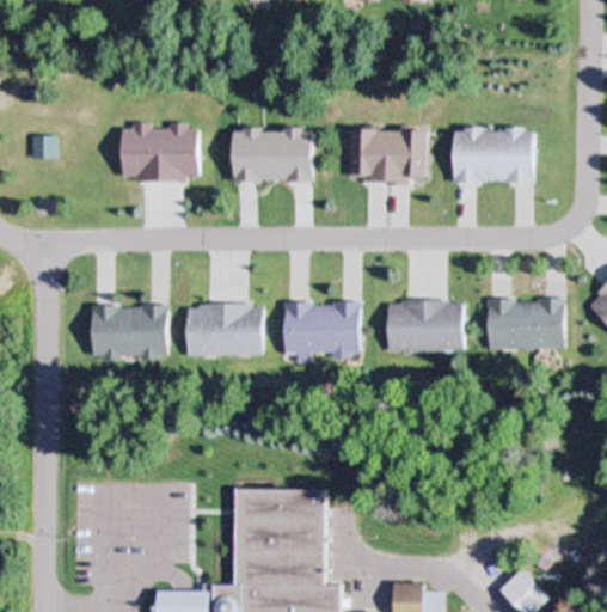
[(192,182),(194,126),(120,124),(118,181),(192,182)]
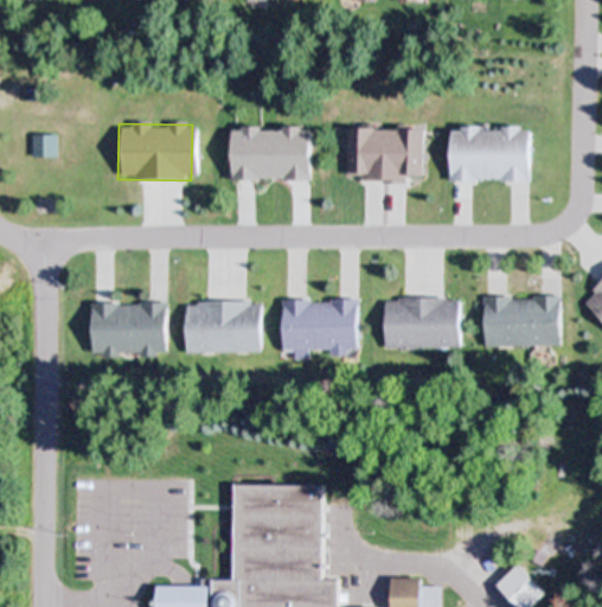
[(306,128),(228,127),(228,180),(306,180),(306,128)]
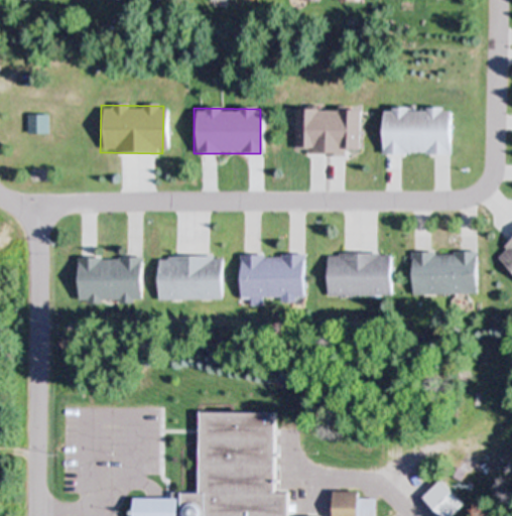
[(357,110),(292,109),(292,152),(356,153),(357,110)]
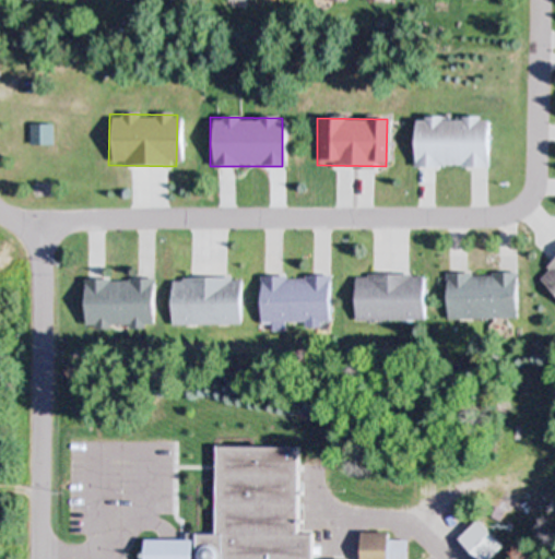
[(413,167),(485,167),(485,118),(413,118),(413,167)]
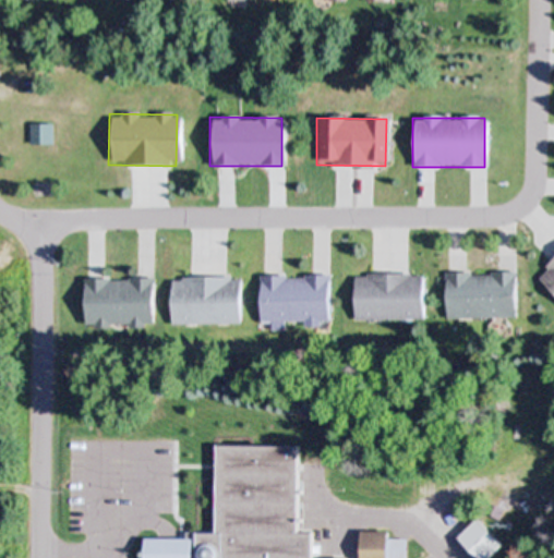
[(553,257),(534,279),(553,296),(553,257)]
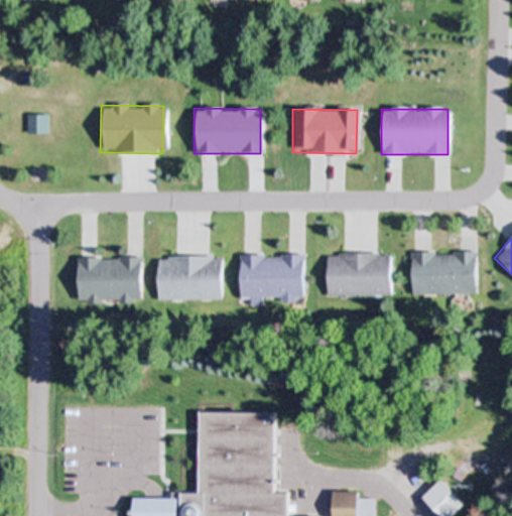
[(475,295),(475,253),(411,253),(411,295),(475,295)]
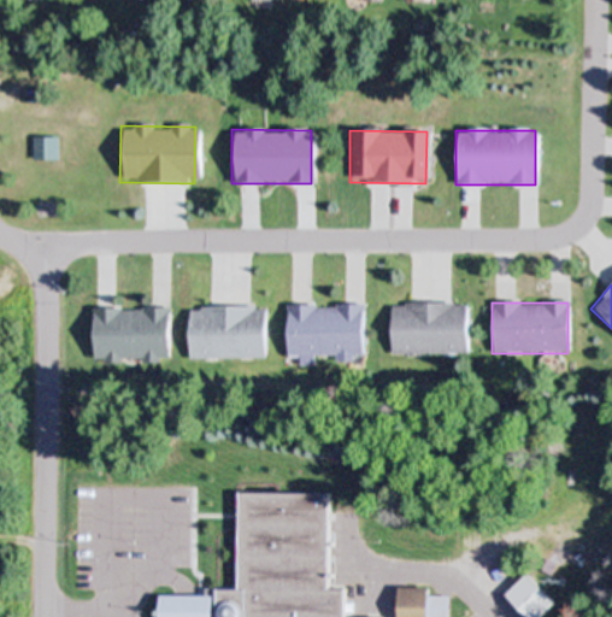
[(466,356),(466,305),(389,305),(389,356),(466,356)]
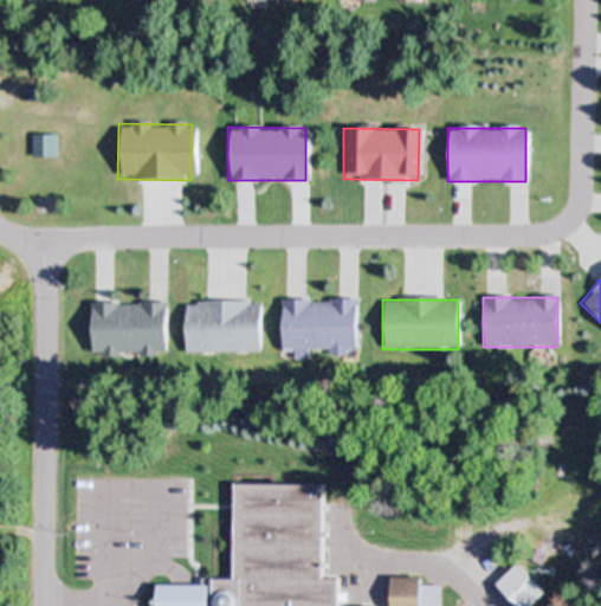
[(280,301),(280,352),(356,350),(356,301),(280,301)]
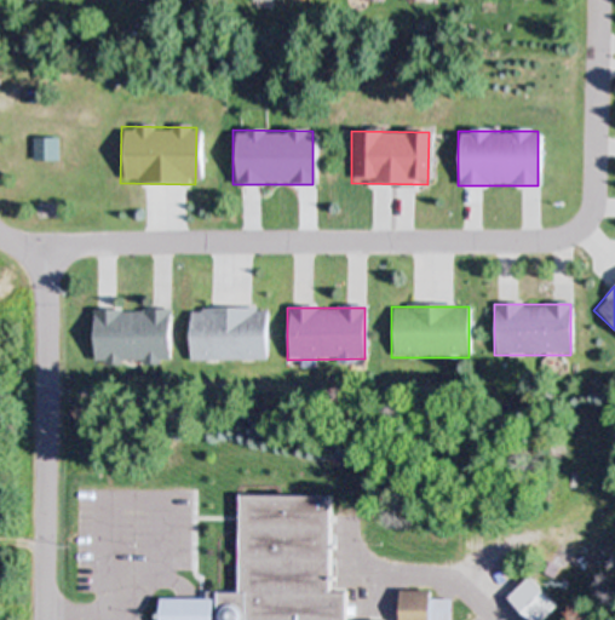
[(188,310),(188,362),(264,361),(263,309),(188,310)]
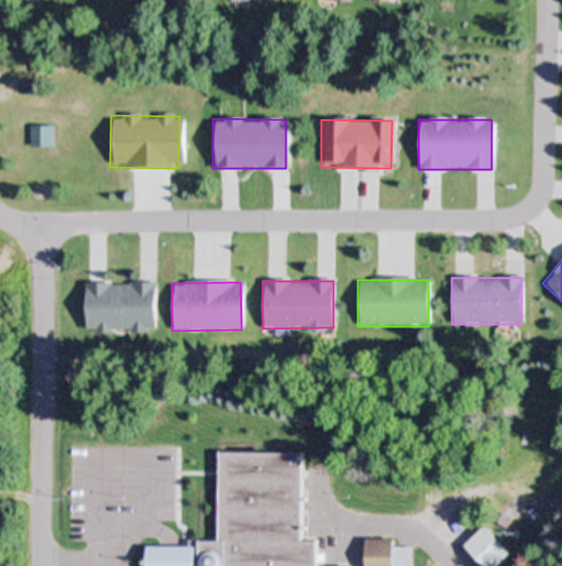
[(82,283),(82,333),(152,333),(152,283),(82,283)]
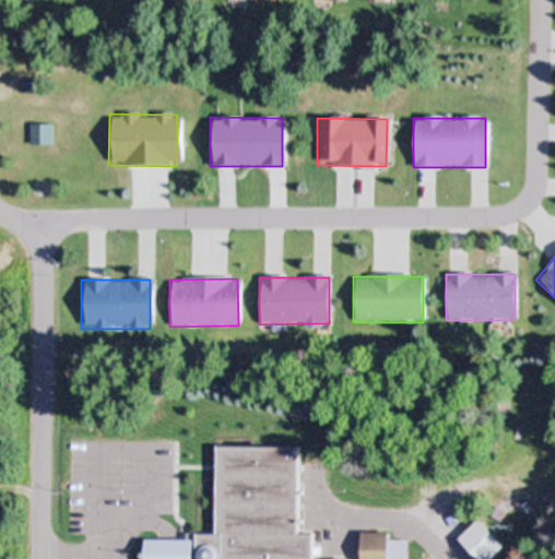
[(297,449),(215,447),(215,534),(184,534),(184,542),(164,540),(143,540),(142,558),(310,558),(311,536),(297,535),(297,449)]
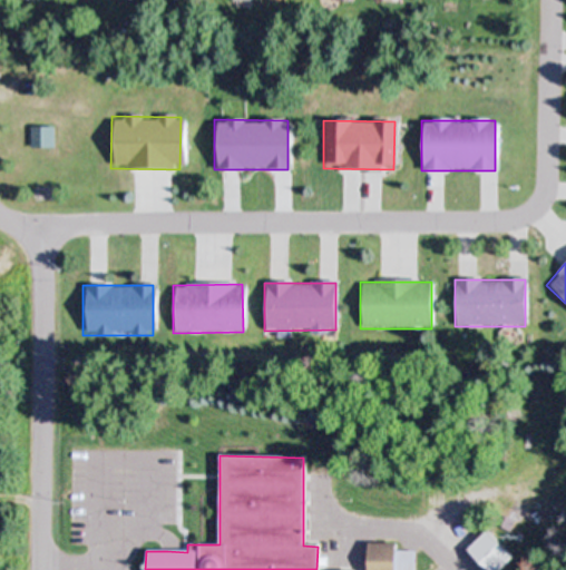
[(484,531),(465,551),(484,569),(499,569),(511,558),(484,531)]
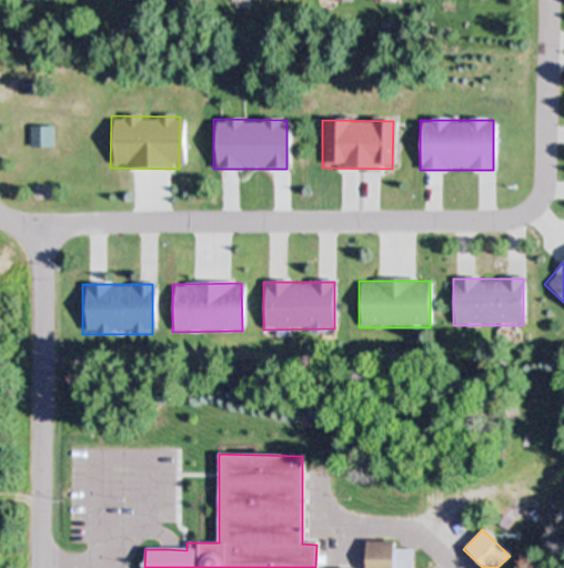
[(366,543),(365,567),(413,567),(413,550),(393,550),(393,543),(366,543)]
